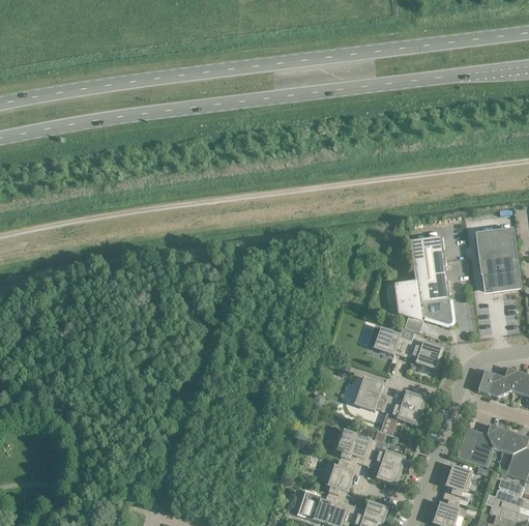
[(512,227),(474,232),(480,275),(481,275),(481,273),(490,272),(490,273),(491,272),(492,282),(501,289),(520,287),(520,289),(521,289),(512,227)]
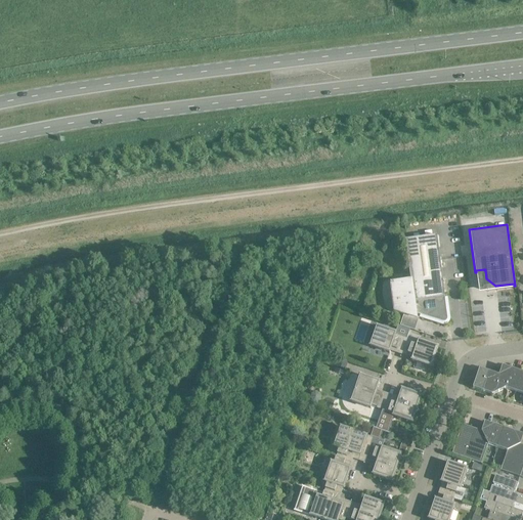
[(405,236),(410,276),(389,279),(389,282),(392,309),(403,312),(400,322),(412,327),(417,314),(411,313),(411,308),(415,308),(415,310),(442,318),(443,318),(444,318),(445,317),(446,317),(446,316),(446,315),(446,314),(445,301),(446,300),(446,299),(446,298),(445,298),(445,297),(444,297),(444,294),(436,232),(405,236)]
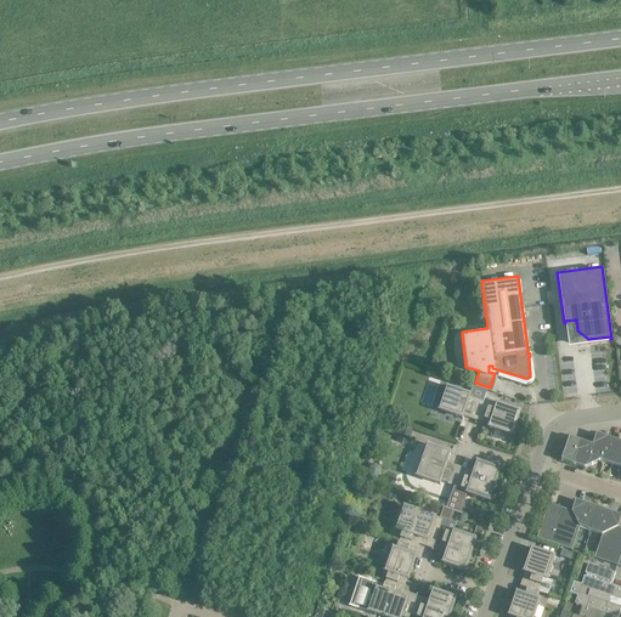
[(463,408),(476,413),(481,397),(469,392),(469,391),(446,384),(439,406),(462,414),(463,408)]
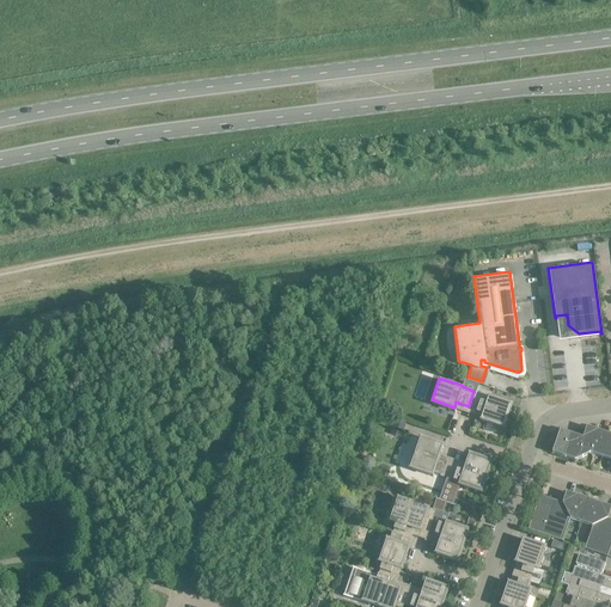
[(476,385),(474,391),(469,406),(482,411),(480,416),(502,424),(511,402),(488,394),(489,390),(476,385)]
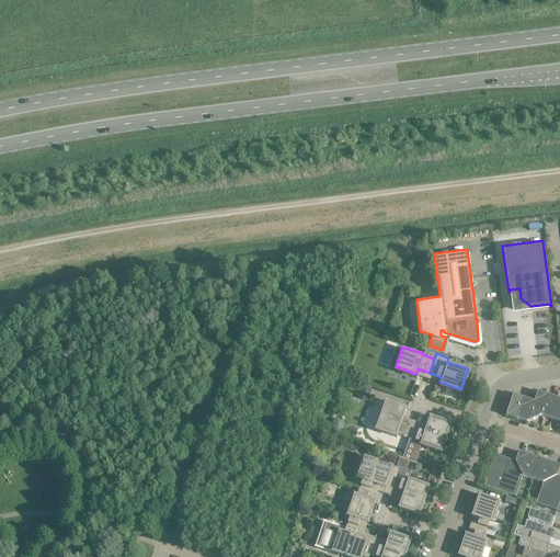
[(505,411),(515,416),(526,419),(540,412),(534,398),(512,391),(505,411)]
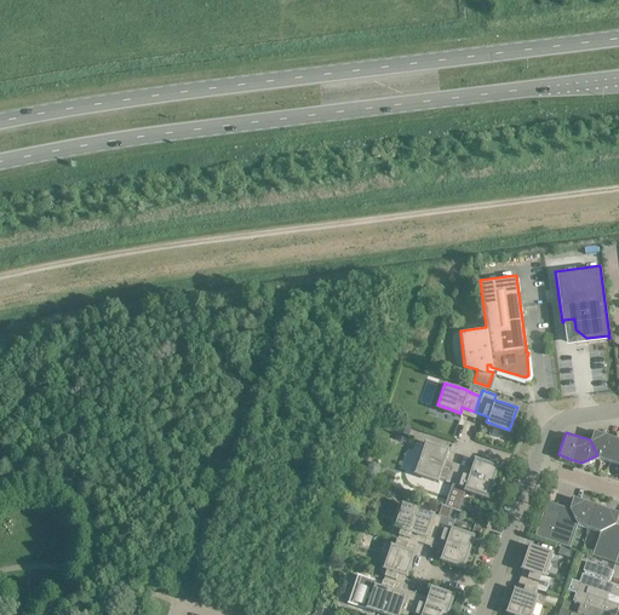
[(605,432),(590,440),(597,455),(608,459),(617,436),(605,432)]
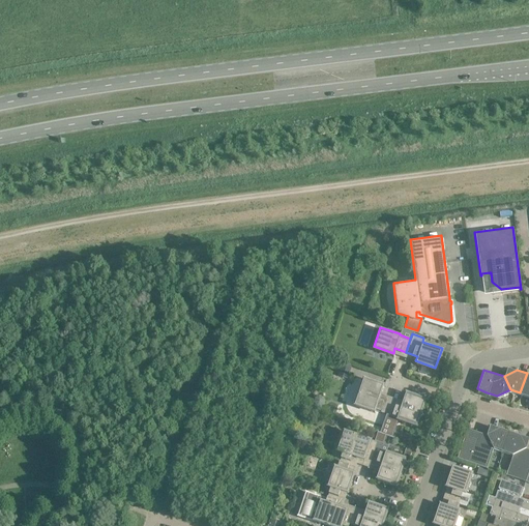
[(528,373),(527,373),(520,392),(528,395),(528,373)]
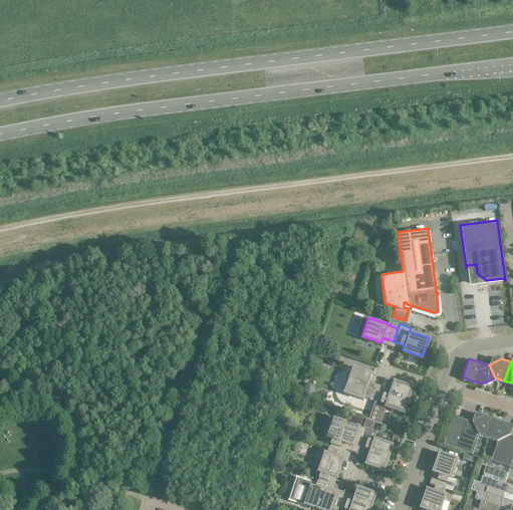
[(363,395),(373,399),(378,386),(367,381),(371,371),(352,364),(343,391),(362,397),(363,395)]
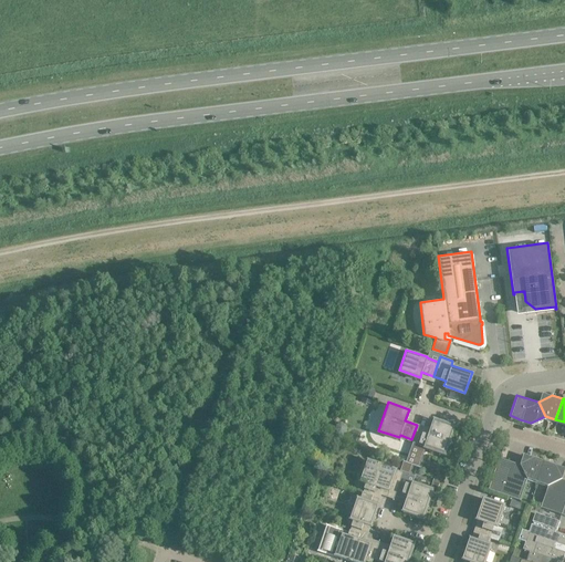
[(445,453),(453,424),(432,417),(429,429),(417,425),(411,439),(406,458),(411,460),(417,464),(424,446),(445,453)]
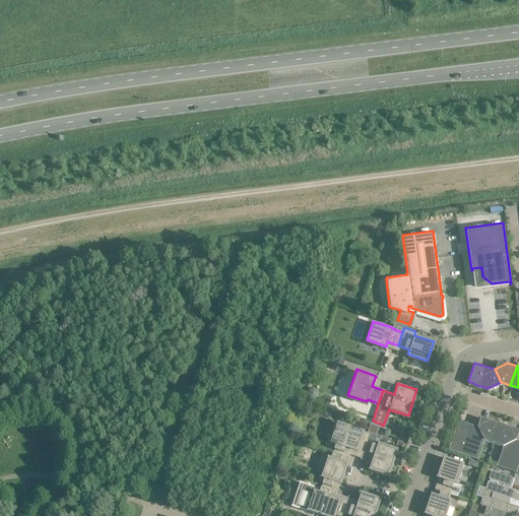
[(476,457),(483,438),(477,425),(458,418),(448,447),(476,457)]
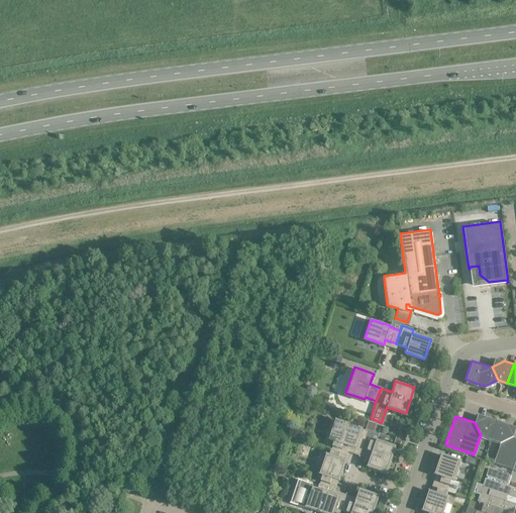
[(487,416),(475,422),(481,435),(490,438),(497,419),(487,416)]
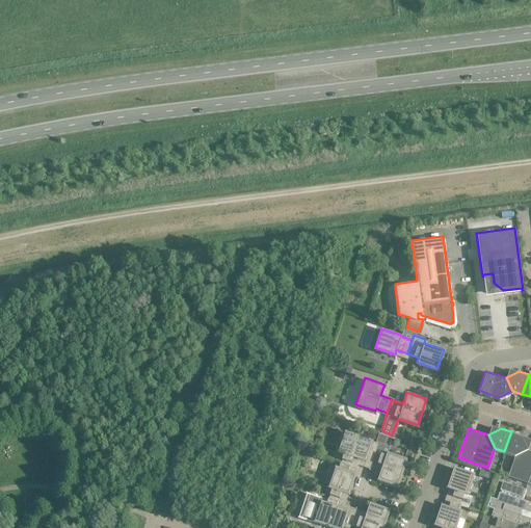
[(343,451),(340,460),(353,466),(356,456),(364,458),(364,460),(370,463),(377,441),(375,440),(371,438),(371,439),(345,430),(338,450),(343,451)]
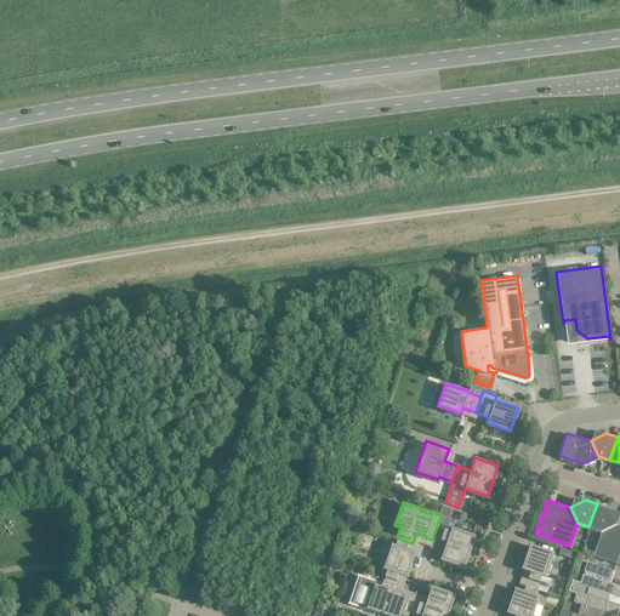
[(443,502),(438,513),(441,514),(432,540),(445,545),(451,526),(454,518),(448,515),(451,505),(445,502),(443,502)]
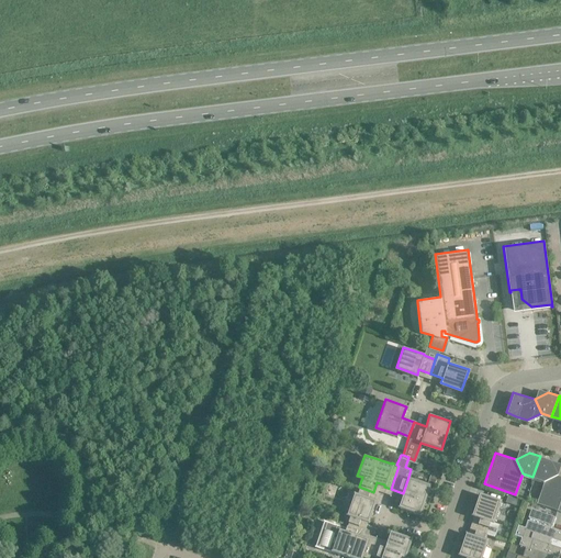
[(550,459),(540,456),(533,477),(543,480),(557,473),(550,459)]
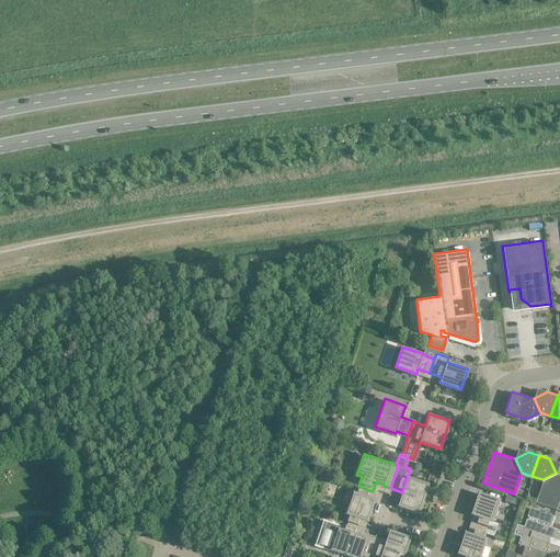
[(430,469),(426,477),(433,479),(435,472),(430,469)]
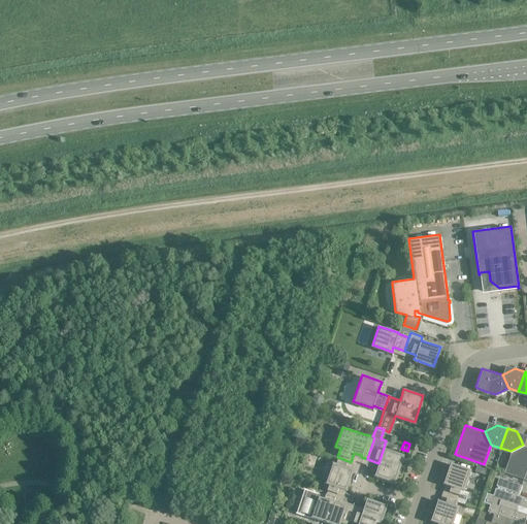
[(526,465),(526,446),(523,445),(511,451),(503,470),(523,478),(526,465)]
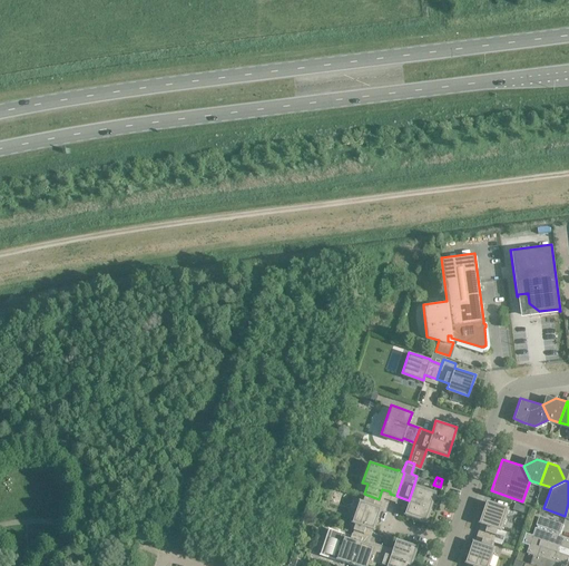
[(435,491),(414,484),(409,500),(404,513),(425,519),(435,491)]
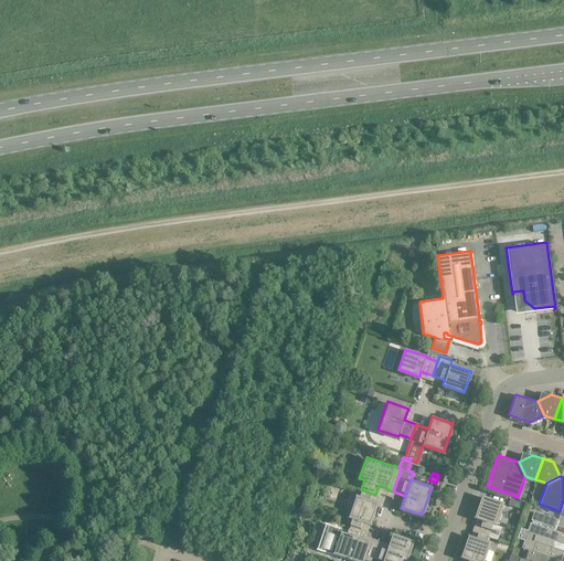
[(375,495),(361,489),(359,496),(355,495),(349,516),(352,517),(350,524),(364,528),(366,522),(370,524),(376,503),(373,501),(375,495)]
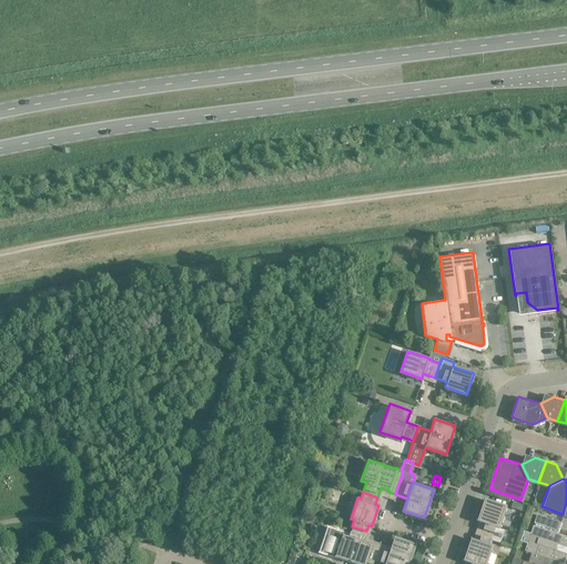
[(481,520),(476,533),(490,537),(495,525),(498,526),(505,505),(484,497),(477,519),(481,520)]
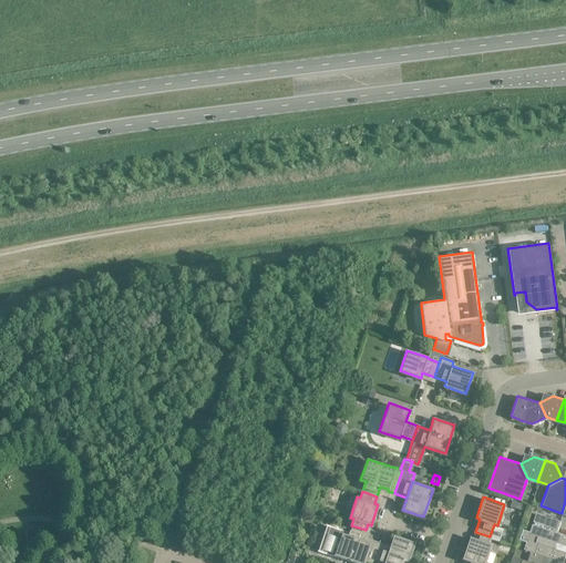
[(522,526),(518,538),(526,540),(524,548),(562,560),(565,550),(562,549),(563,544),(565,544),(565,533),(555,530),(556,526),(557,528),(559,519),(536,511),(533,519),(534,520),(533,523),(532,522),(530,530),(522,526)]
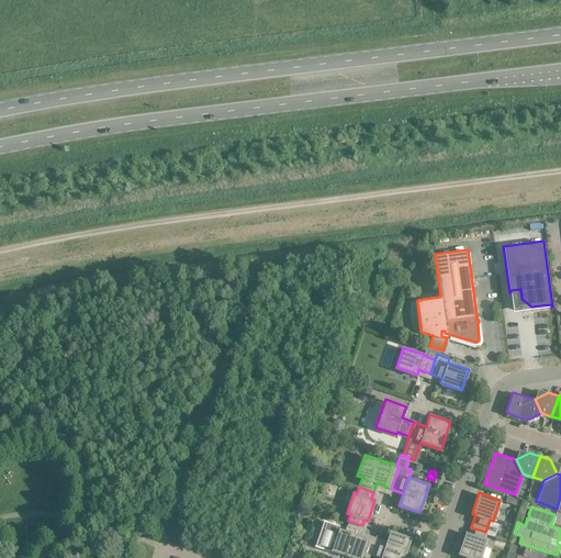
[(315,544),(332,549),(346,555),(349,556),(350,556),(357,557),(360,557),(361,554),(368,556),(369,553),(374,538),(368,536),(367,538),(359,535),(362,525),(348,521),(346,526),(324,520),(315,544)]
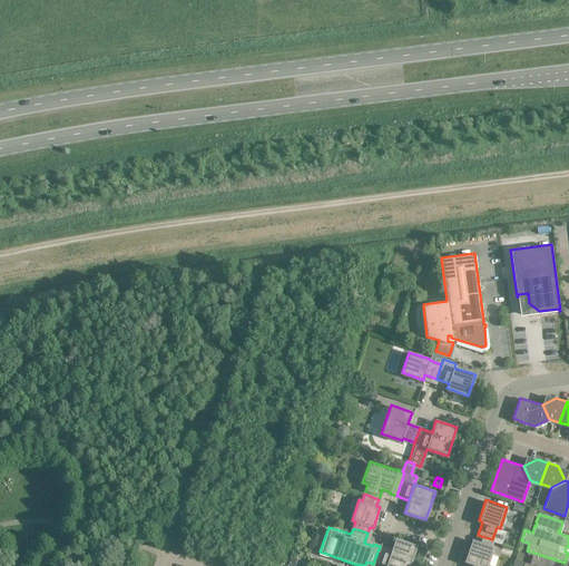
[(492,539),(478,535),(476,540),(472,539),(466,560),(468,562),(467,565),(487,565),(493,547),(490,546),(492,539)]
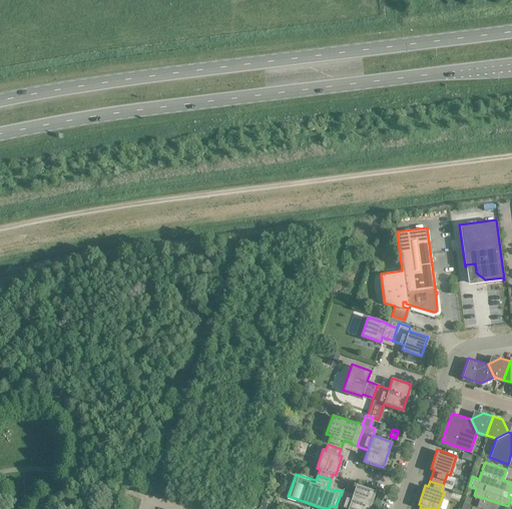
[(353,495),(342,491),(337,504),(348,508),(347,508),(368,508),(375,490),(356,484),(353,495)]
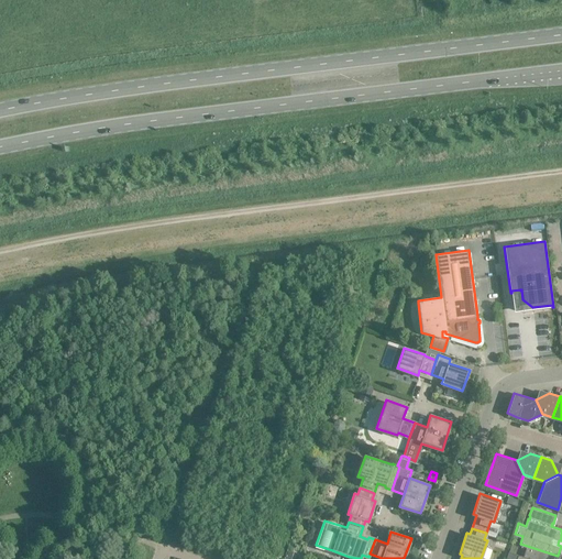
All buildings are outlined.
